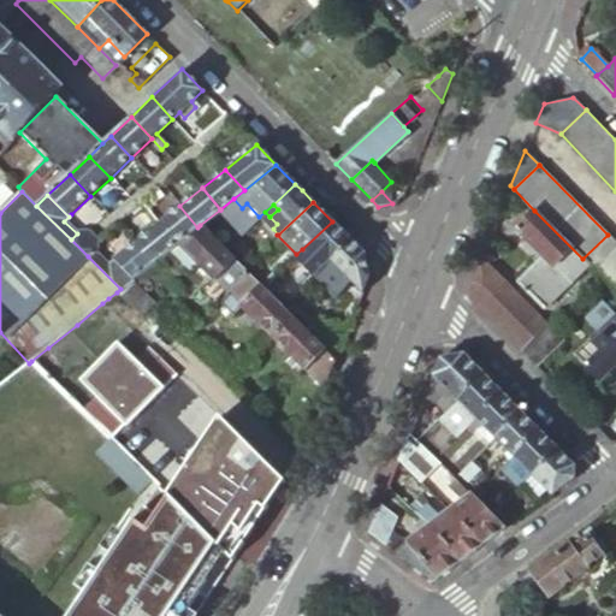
[(159,223),(177,244),(190,234),(197,227),(179,206),(159,223)]
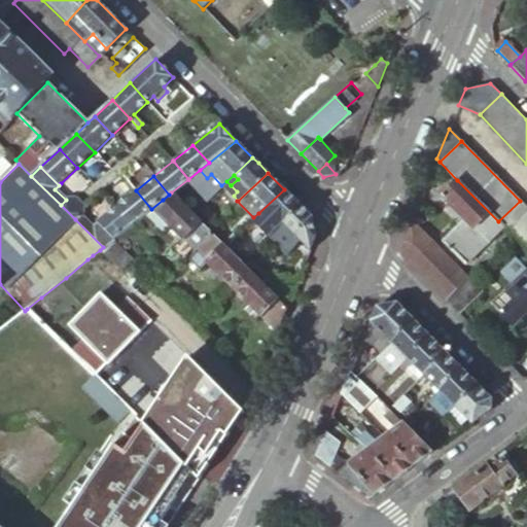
[(498,221),(457,180),(441,197),(464,219),(442,240),(465,264),(503,227),(498,221)]
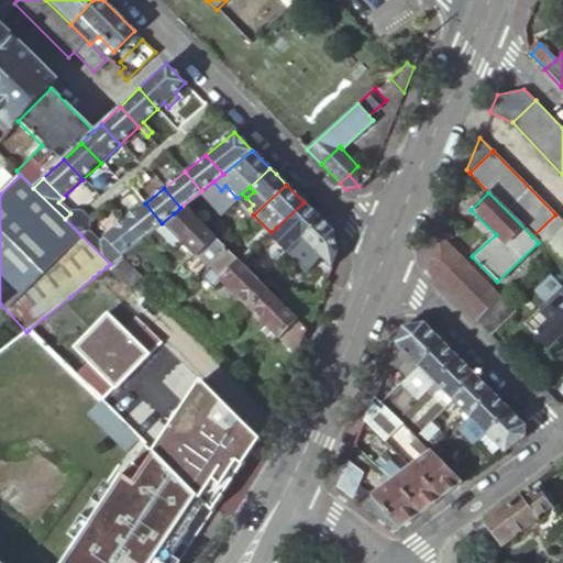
[(320,219),(304,202),(276,228),(280,233),(274,240),(286,252),(300,238),(320,219)]
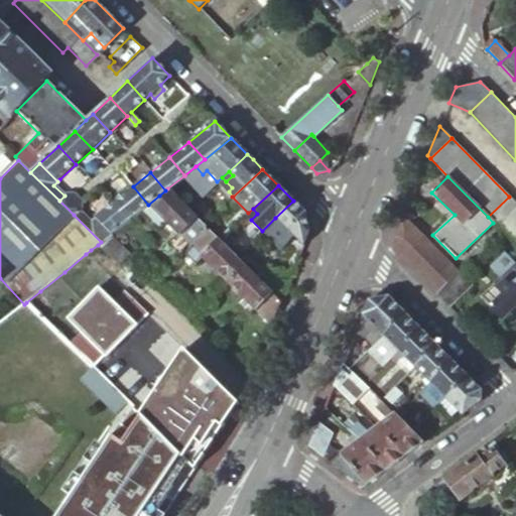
[(114,202),(129,220),(139,212),(148,205),(133,186),(114,202)]
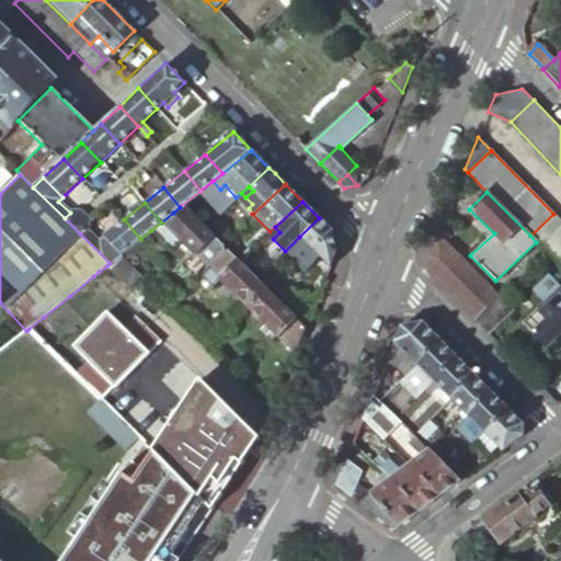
[(197,255),(207,265),(226,248),(204,227),(182,205),(180,207),(173,213),(161,222),(151,230),(171,251),(182,240),(197,255)]
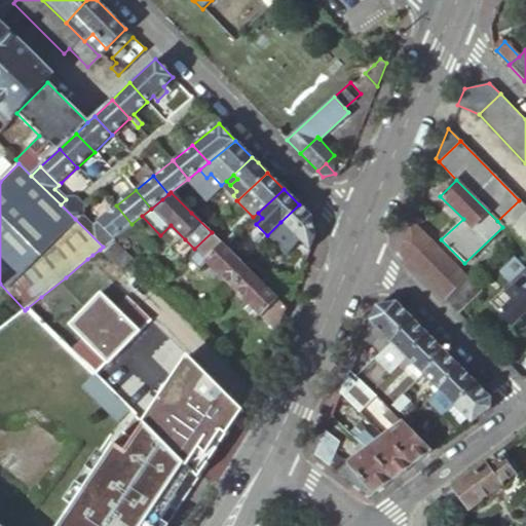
[(66,199),(61,204),(75,219),(81,214),(82,213),(83,204),(80,201),(76,197),(68,197),(66,199)]
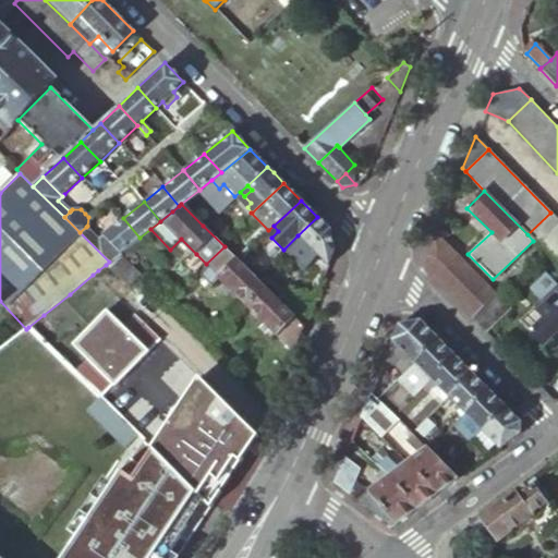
[(528,234),(533,241),(540,247),(557,229),(557,220),(550,213),(528,234)]
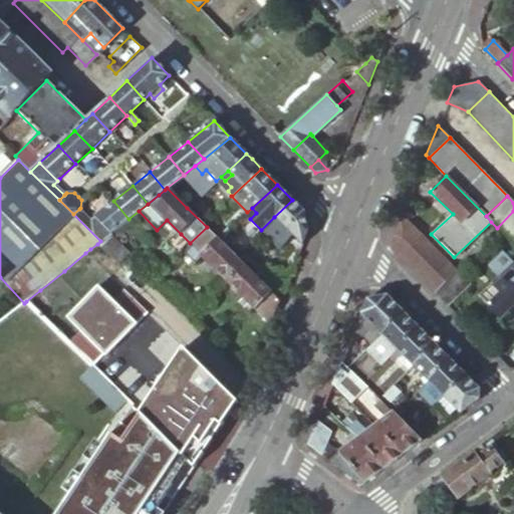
[(292,200),(274,217),(291,234),(301,245),(307,232),(303,212),(292,200)]
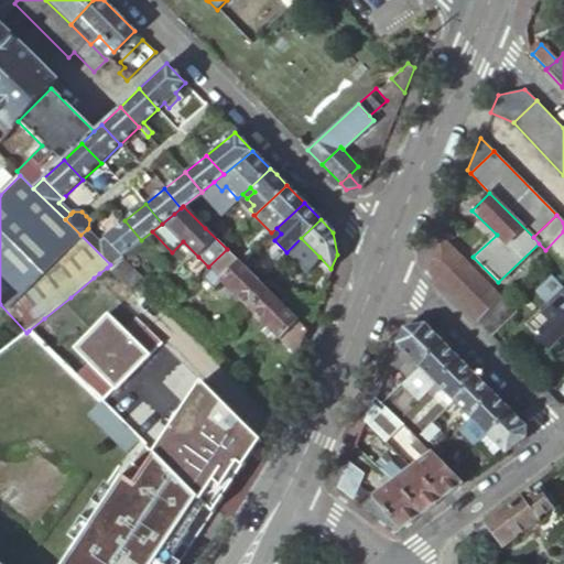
[(80,235),(110,264),(120,257),(141,240),(125,220),(98,241),(87,229),(80,235)]
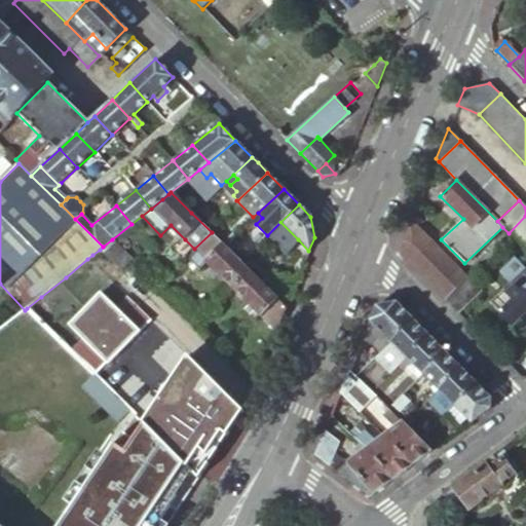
[(525,216),(509,233),(512,236),(519,243),(520,245),(525,238),(525,216)]
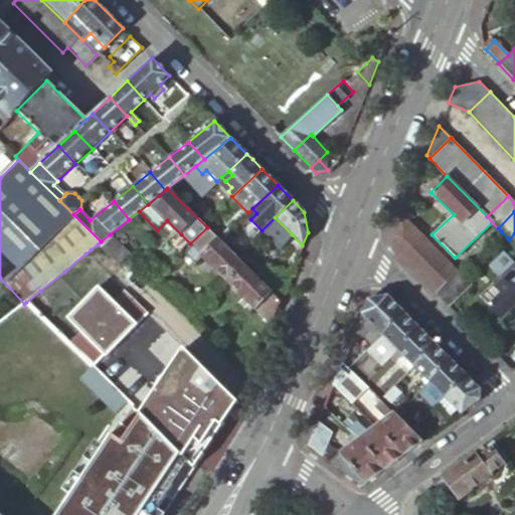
[(458,272),(402,215),(393,236),(397,255),(435,294),(458,272)]
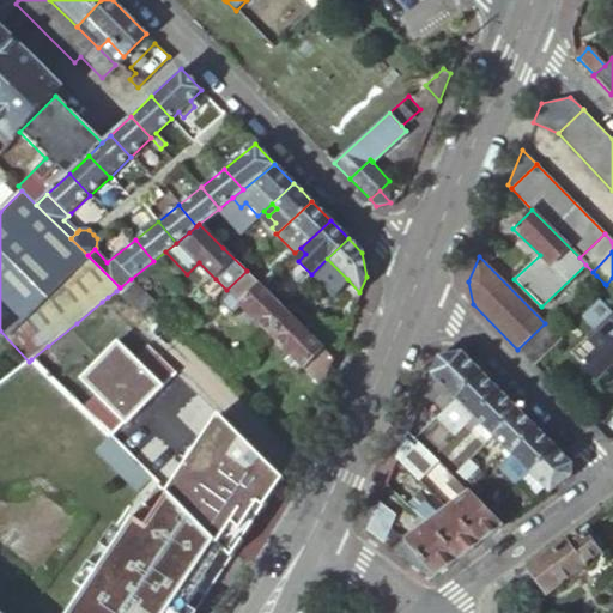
[(327,259),(311,274),(331,295),(347,279),(327,259)]
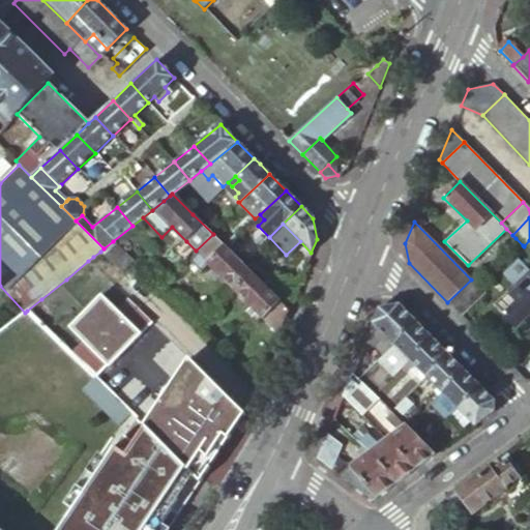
[(231,234),(235,238),(240,234),(239,233),(236,230),(231,234)]
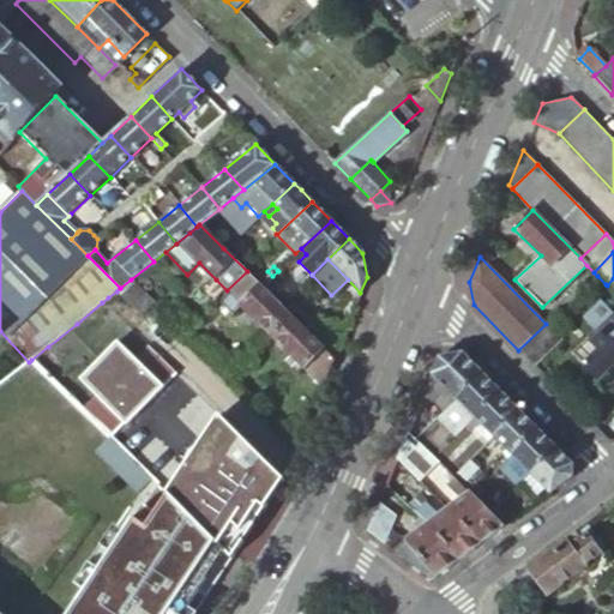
[(247,271),(227,290),(229,293),(221,301),(233,313),(241,305),(272,336),(292,317),(247,271)]
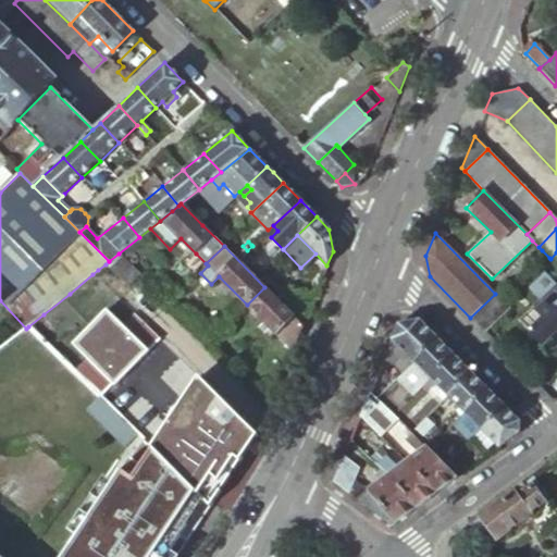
[(243,246),(237,251),(242,256),(247,250),(243,246)]
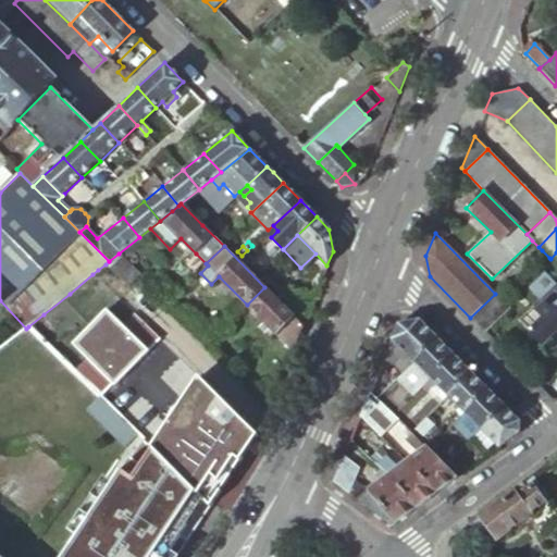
[(245,259),(250,254),(247,250),(242,256),(245,259)]
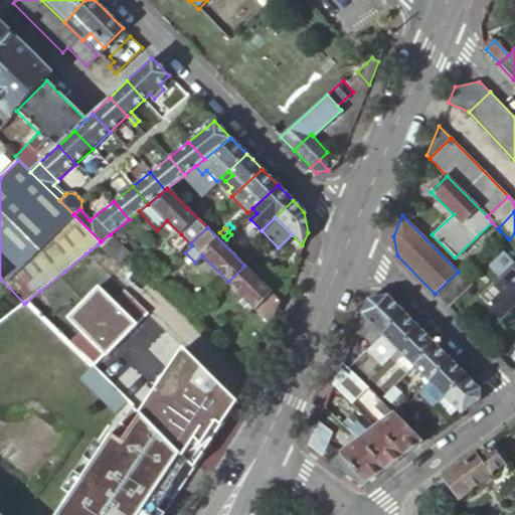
[(110,234),(101,241),(98,244),(118,266),(130,253),(110,234)]
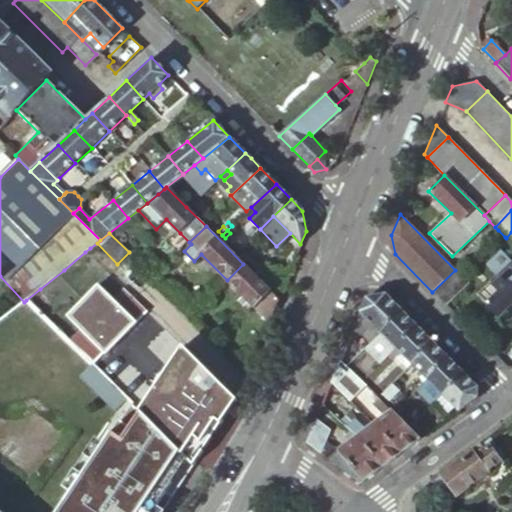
[(189,242),(180,233),(170,243),(180,252),(189,242)]
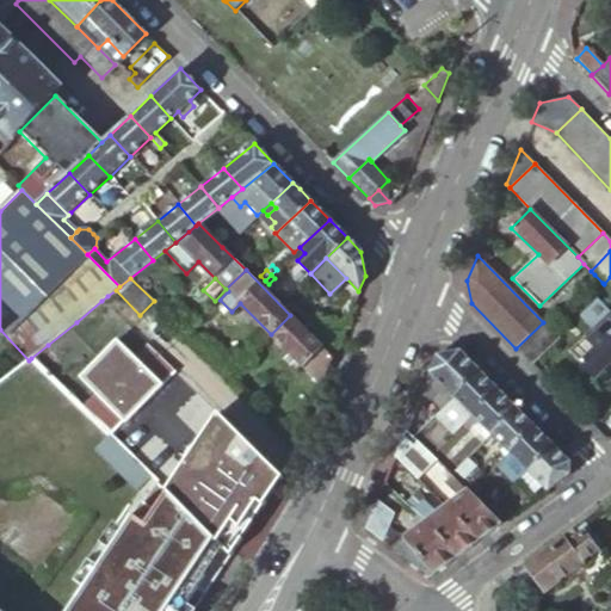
[(269,284),(273,289),(279,283),(275,278),(269,284)]
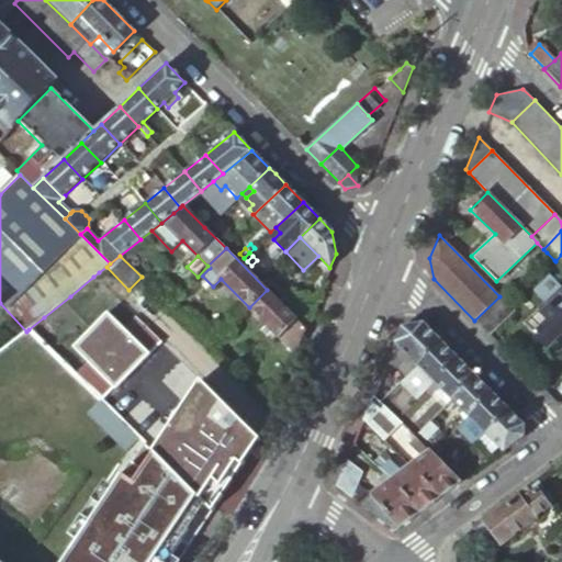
[(257,260),(251,266),(257,271),(261,266),(257,260)]
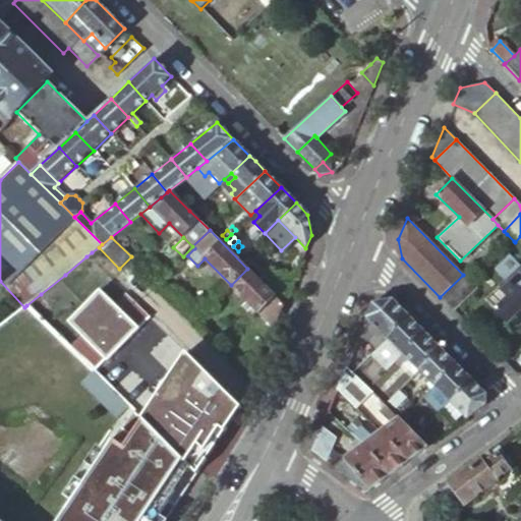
[(520,267),(508,254),(494,269),(504,280),(483,299),(506,322),(520,307),(520,267)]
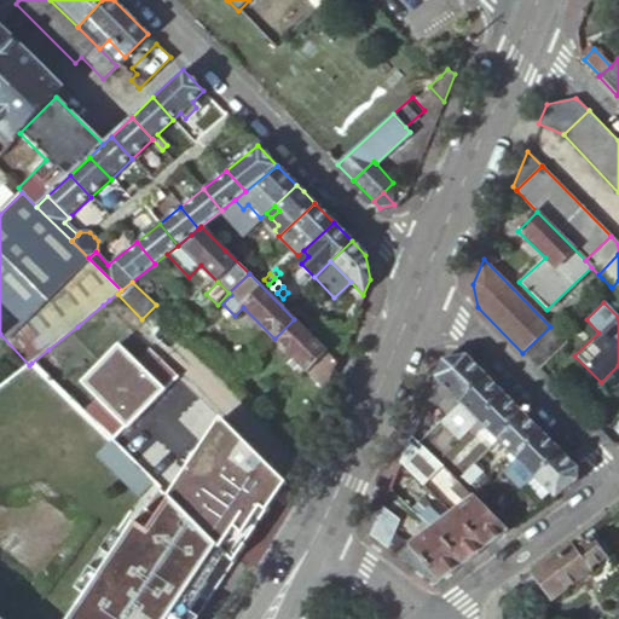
[(103,305),(77,327),(86,337),(115,316),(103,305)]
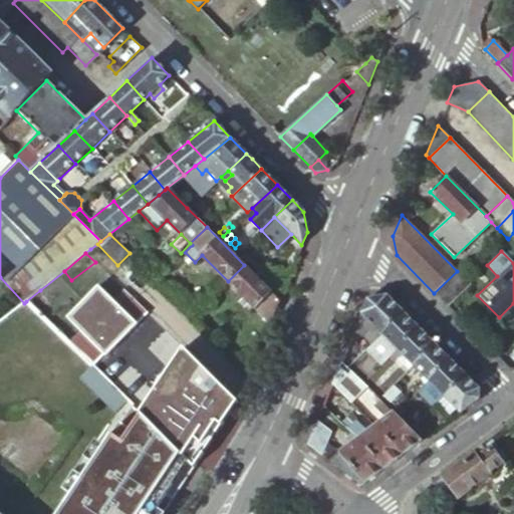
[(152,258),(143,267),(155,278),(164,270),(152,258)]
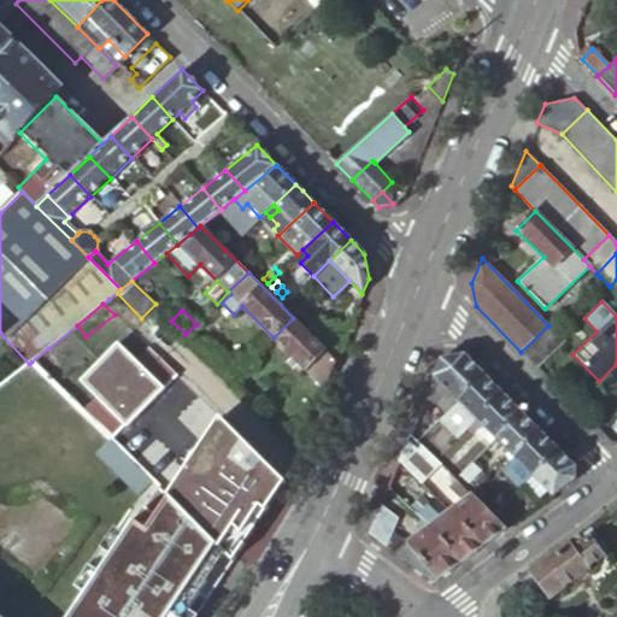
[(324,389),(335,360),(293,318),(274,338),(324,389)]
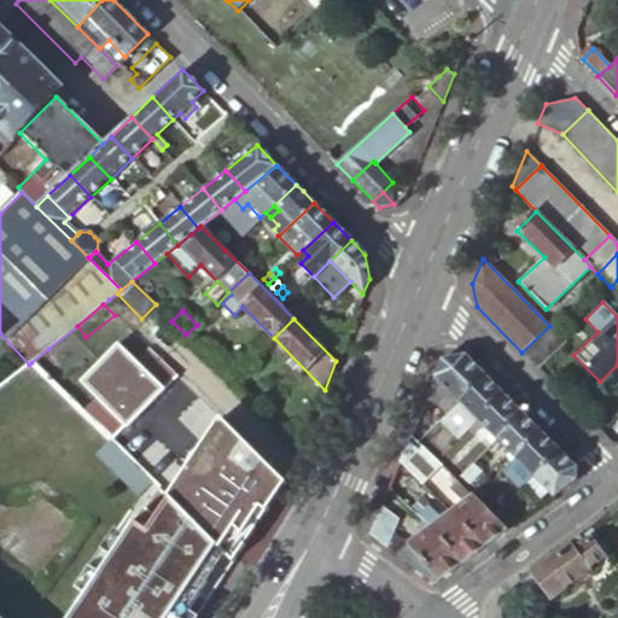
[(534,365),(563,338),(549,326),(522,353),(534,365)]
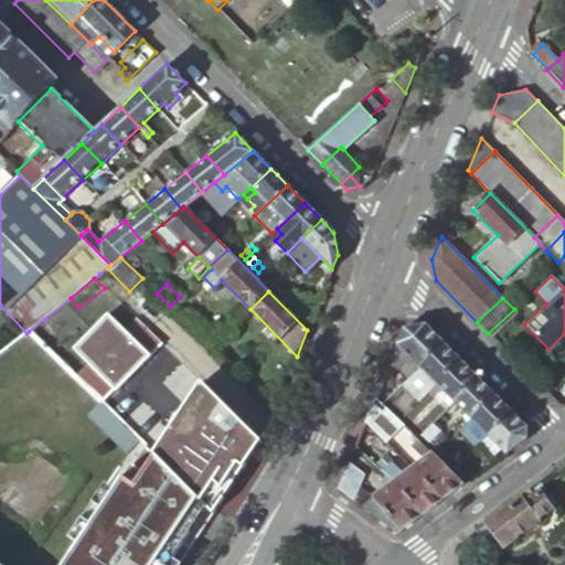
[(44,319),(29,331),(36,339),(52,327),(44,319)]
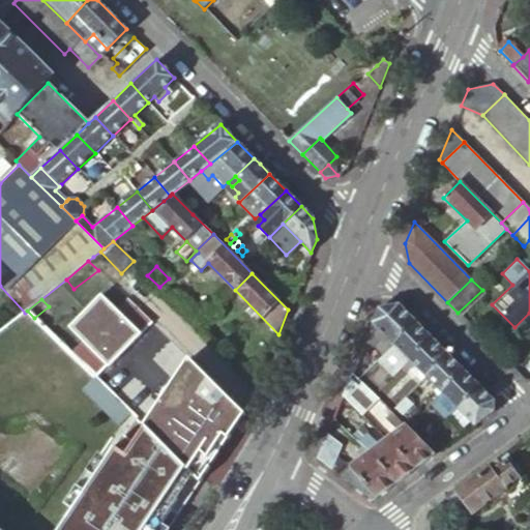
[(400,304),(378,308),(372,324),(365,339),(364,342),(383,356),(393,346),(417,322),(400,304)]
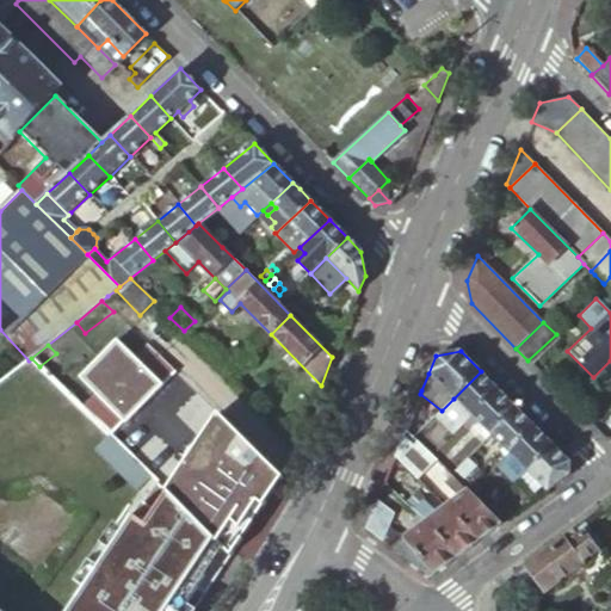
[(236,352),(221,369),(229,377),(245,362),(236,352)]
